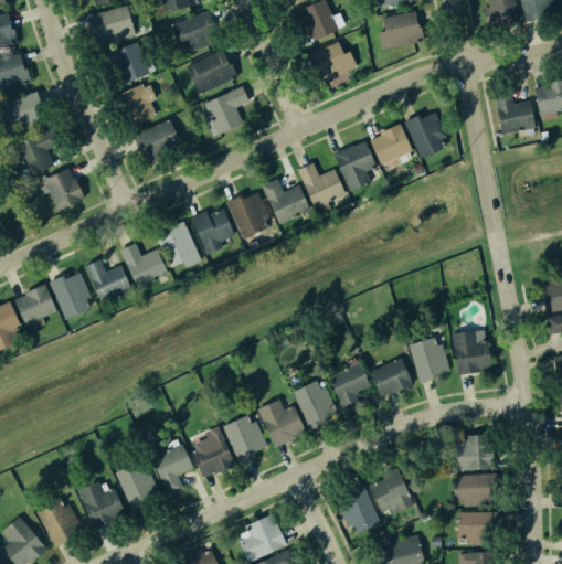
[(159,0),(195,0),(199,10),(166,20),(159,0)]
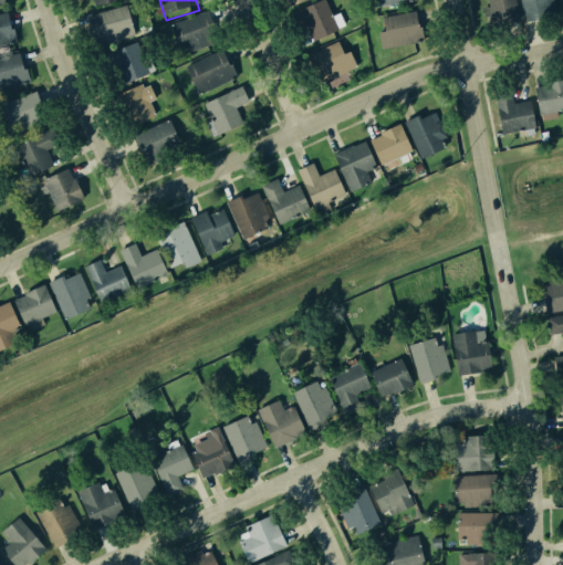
[(280,0),(283,9),(304,0),(280,0)]
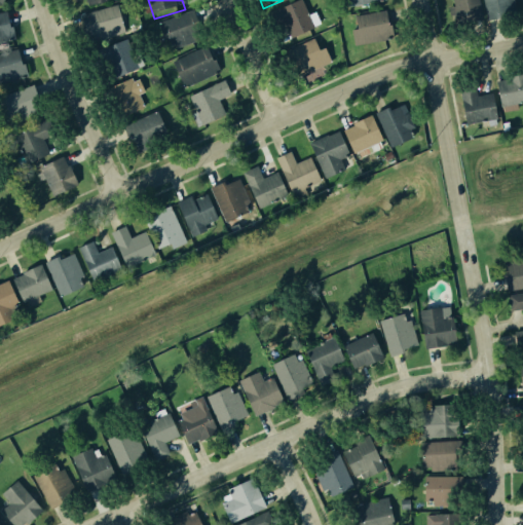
[(325,26),(318,9),(309,12),(304,0),(296,0),(273,10),(279,27),(286,24),(292,39),(325,26)]
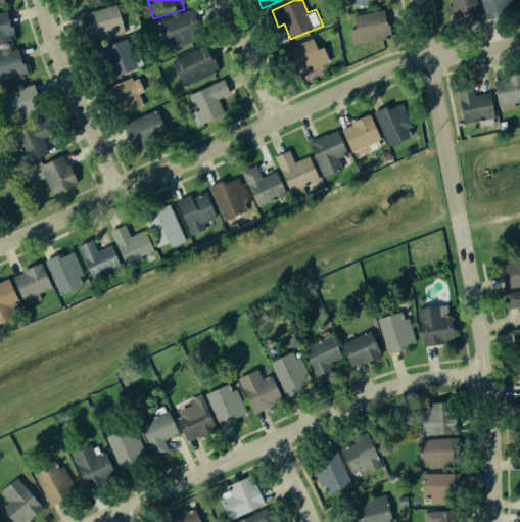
[(381,0),(382,1),(343,8),(341,0),(381,0)]
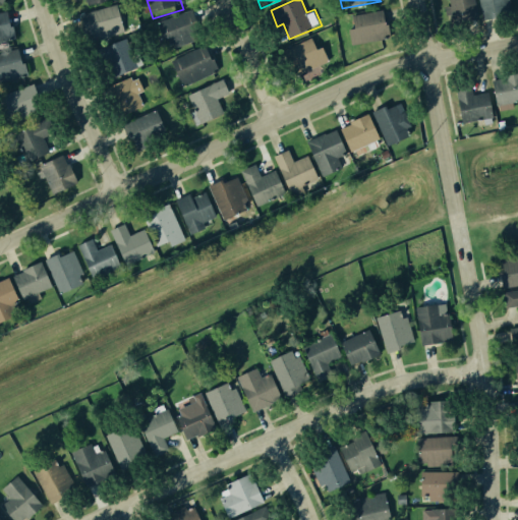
[(474,0),(479,21),(454,26),(448,0),(474,0)]
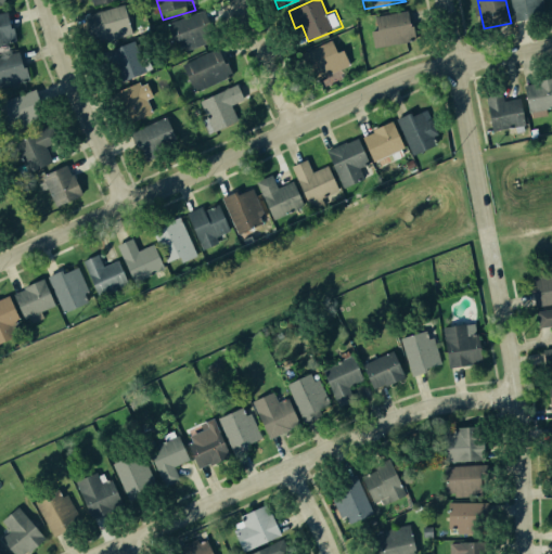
[(512,0),(543,0),(547,17),(515,23),(512,0)]
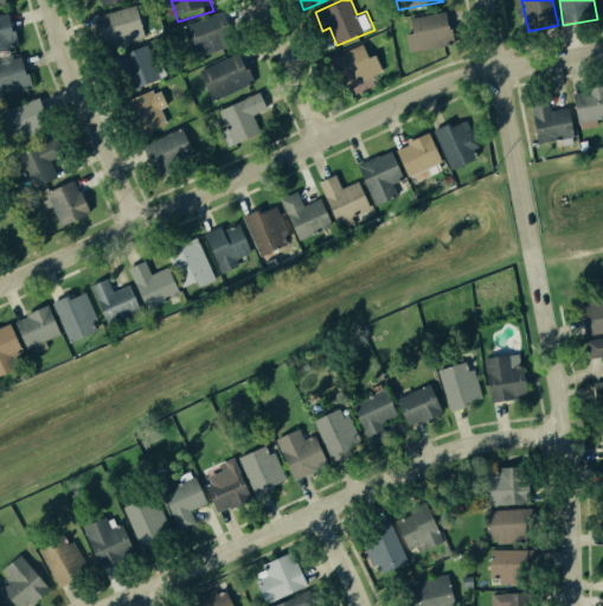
[(103,14),(138,4),(148,38),(114,49),(103,14)]
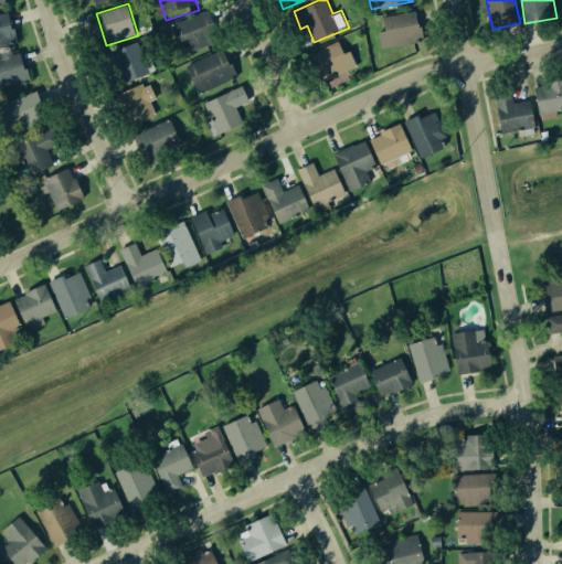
[(415,11),(421,42),(382,49),(377,18),(415,11)]
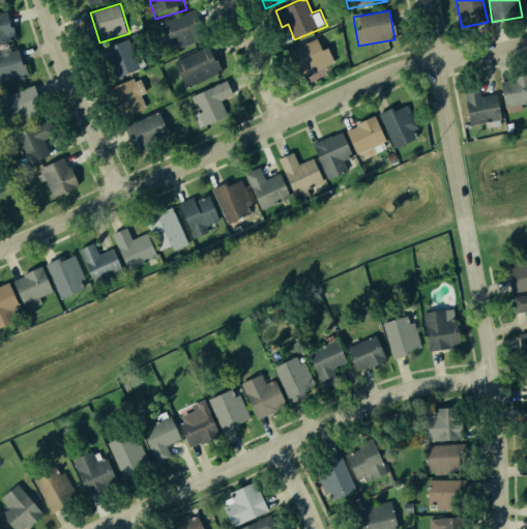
[(0,15),(5,12),(18,38),(0,45),(0,15)]
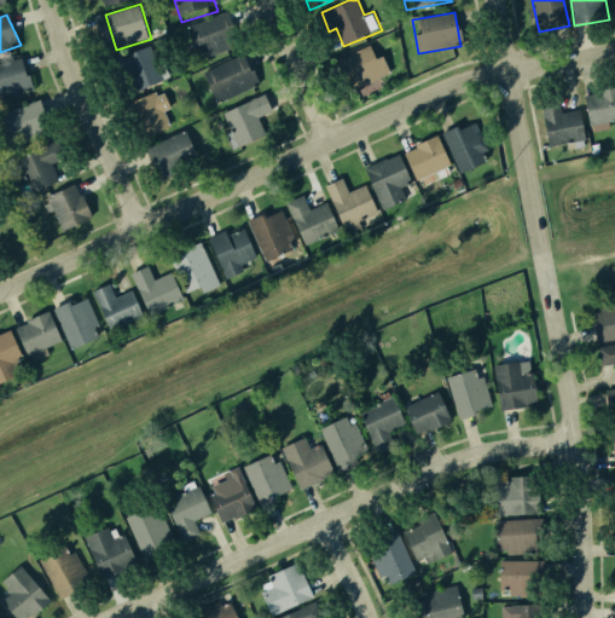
[(183,30),(221,15),(237,45),(201,62),(183,30)]
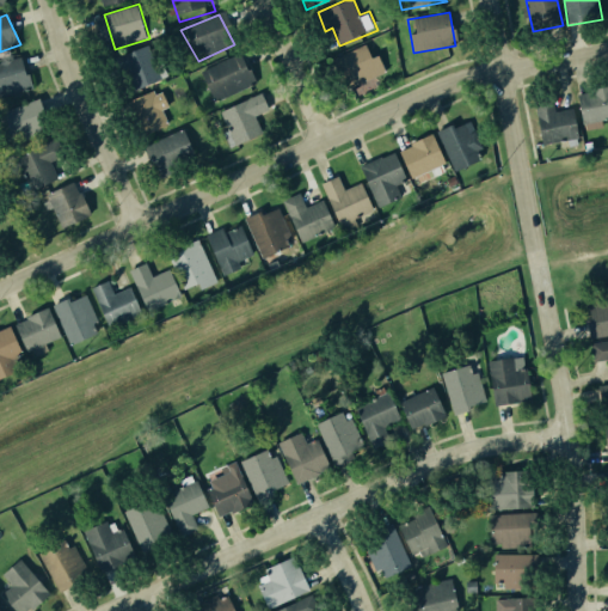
[(120,57),(146,47),(164,80),(136,92),(120,57)]
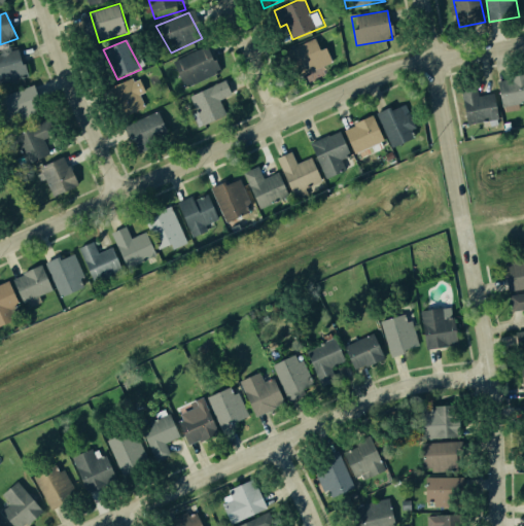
[(336,65),(326,46),(319,50),(314,40),(290,51),(303,79),(336,65)]
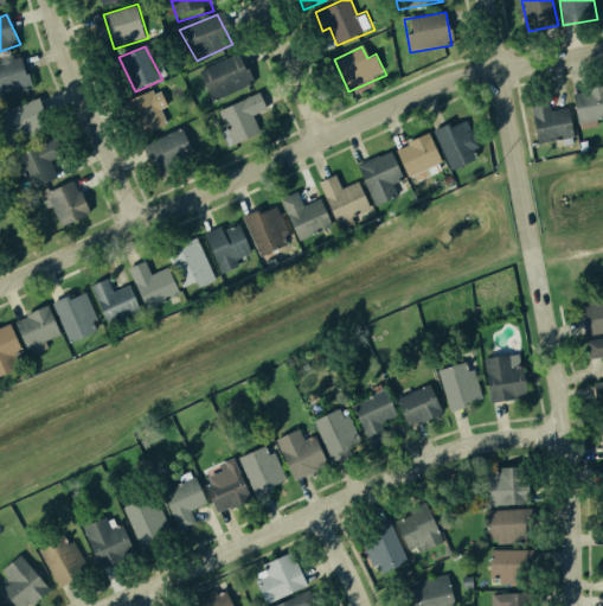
[(200,70),(239,51),(257,83),(215,101),(200,70)]
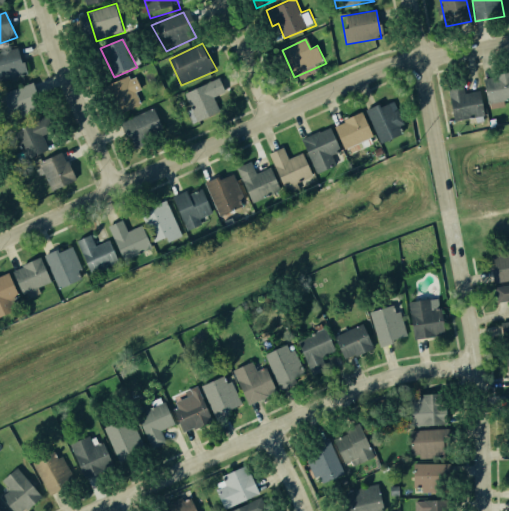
[(0,56),(20,49),(32,74),(0,85),(0,56)]
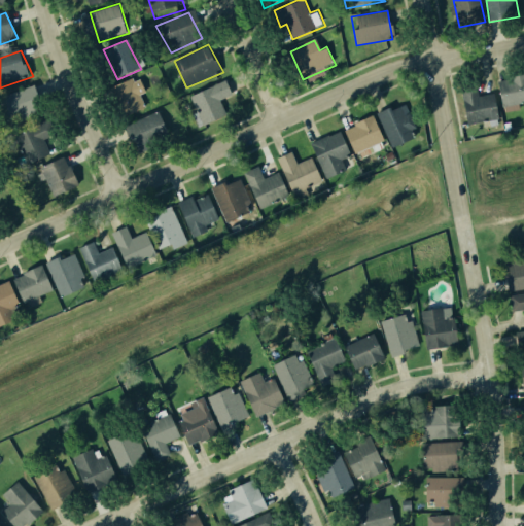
[(111,88),(137,76),(151,103),(124,116),(111,88)]
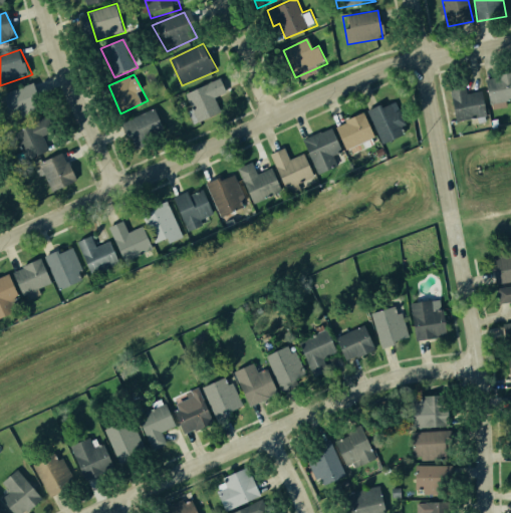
[(185,93),(220,77),(228,92),(208,100),(214,113),(198,120),(185,93)]
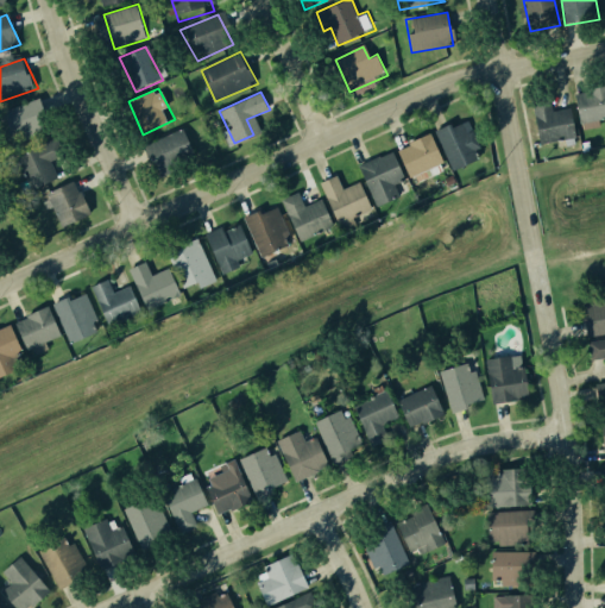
[(604,120),(588,123),(584,96),(604,92),(604,120)]
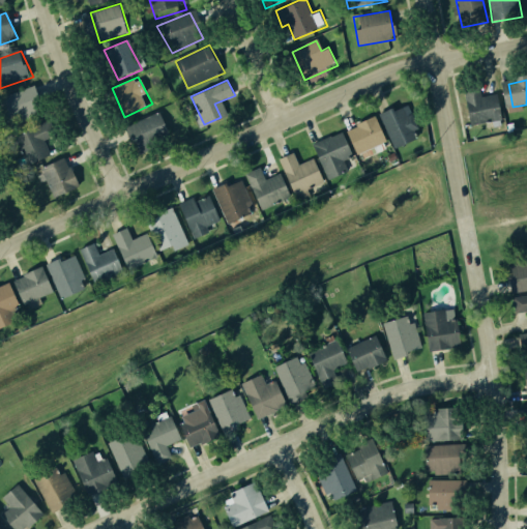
[(0,100),(37,86),(52,114),(13,129),(0,100)]
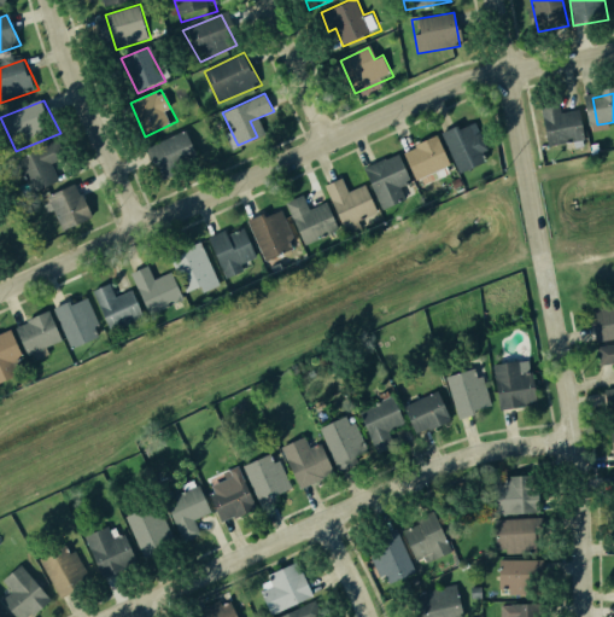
[(578,109),(561,111),(559,100),(541,103),(549,150),(584,144),(578,109)]
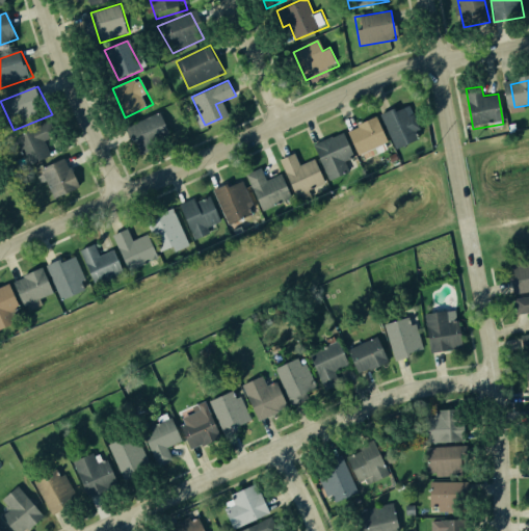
[(378,114),(396,152),(420,140),(410,117),(414,115),(408,106),(396,112),(393,107),(378,114)]
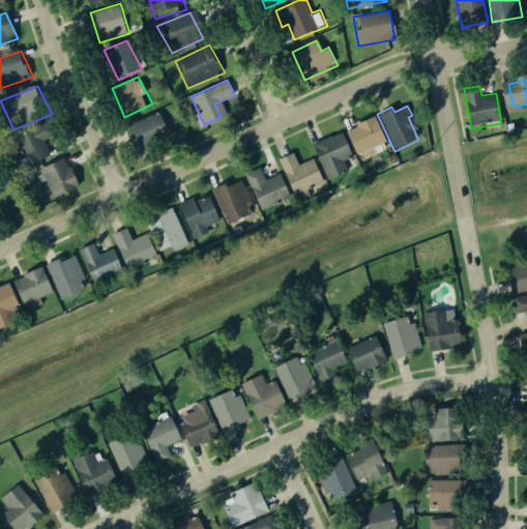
[(125,128),(158,113),(171,137),(138,153),(125,128)]
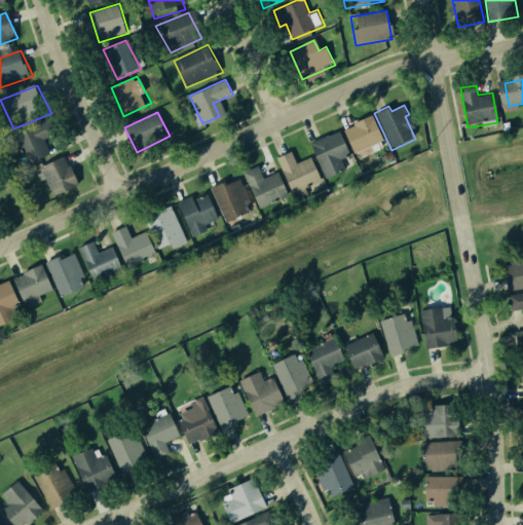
[(372,114),(352,122),(355,126),(345,130),(358,161),(386,150),(372,114)]
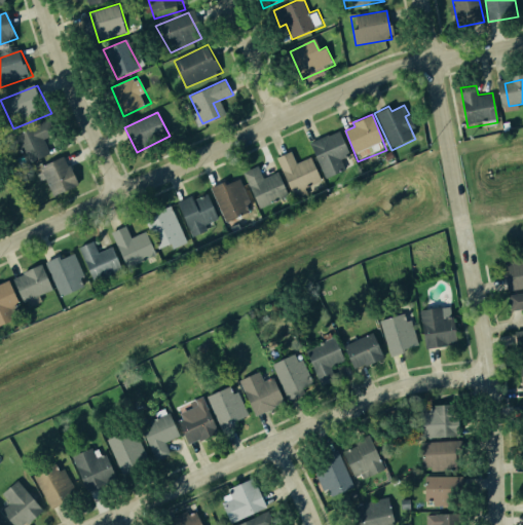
[(14,136),(48,122),(53,136),(42,140),(48,153),(29,163),(14,136)]
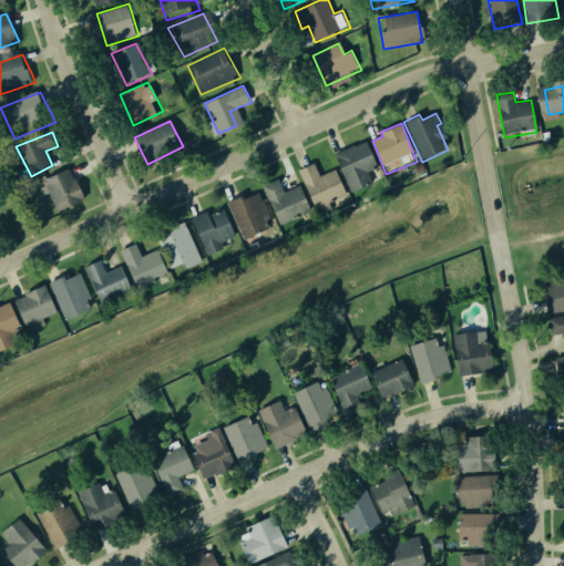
[(367,141),(383,177),(352,192),(336,154),(367,141)]
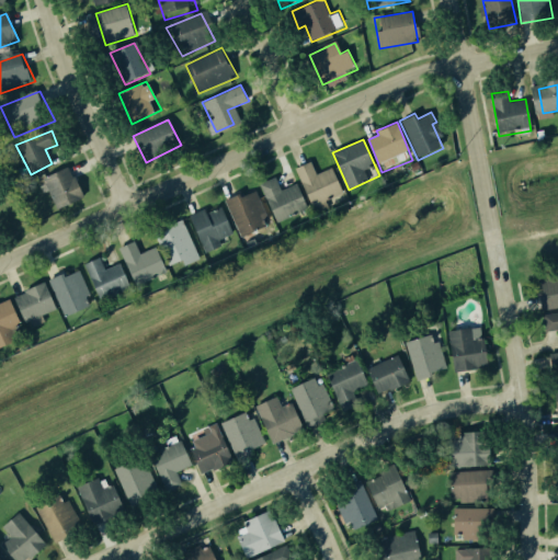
[(333,169),(317,175),(311,161),(293,170),(311,212),(345,197),(333,169)]
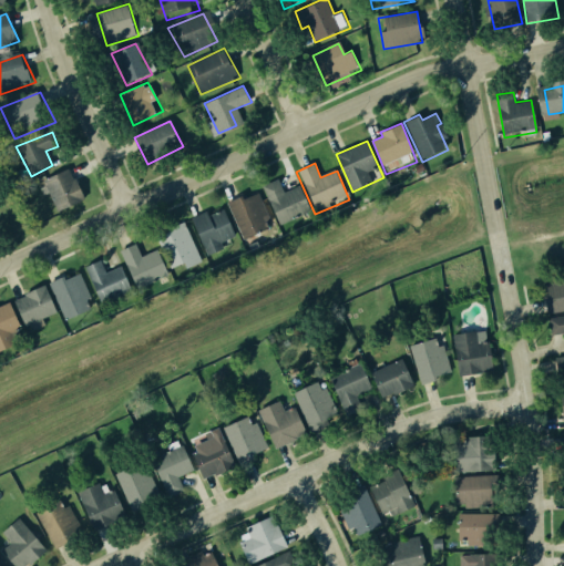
[(45,181),(71,170),(86,201),(58,212),(45,181)]
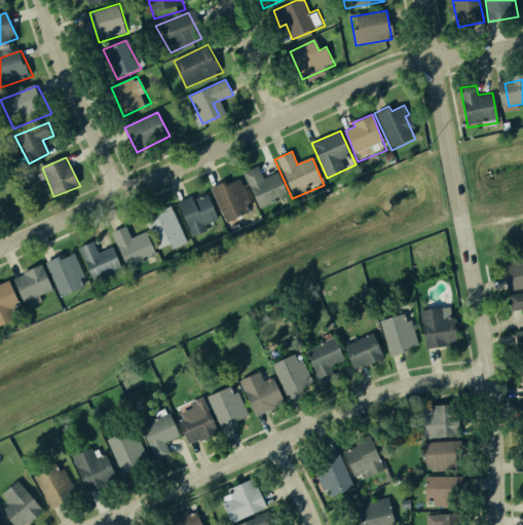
[(278,174),(289,197),(259,211),(249,187),(252,186),(246,172),(258,166),(264,180),(278,174)]
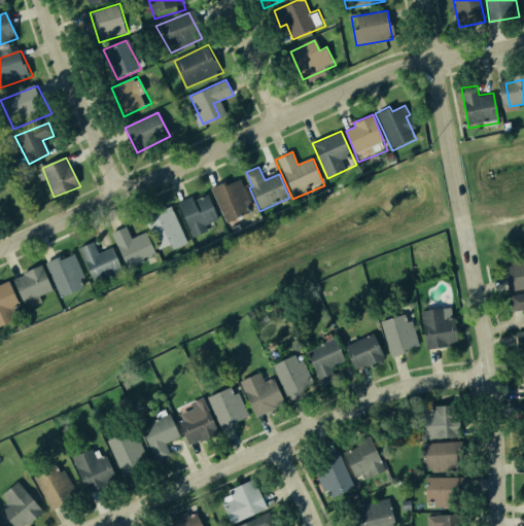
[(210,187),(233,177),(249,211),(228,219),(210,187)]
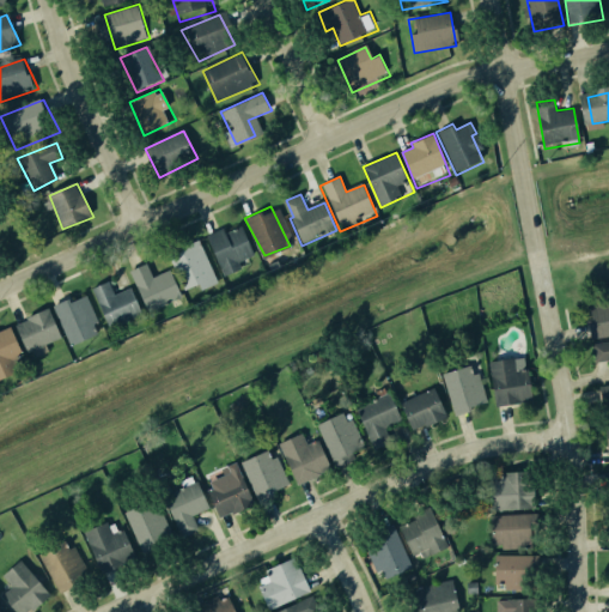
[(206,235),(237,222),(251,255),(223,270),(206,235)]
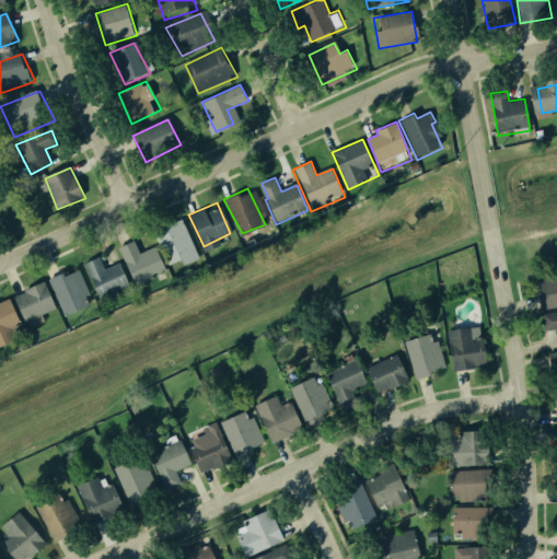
[(153,233),(184,220),(199,256),(172,268),(153,233)]
